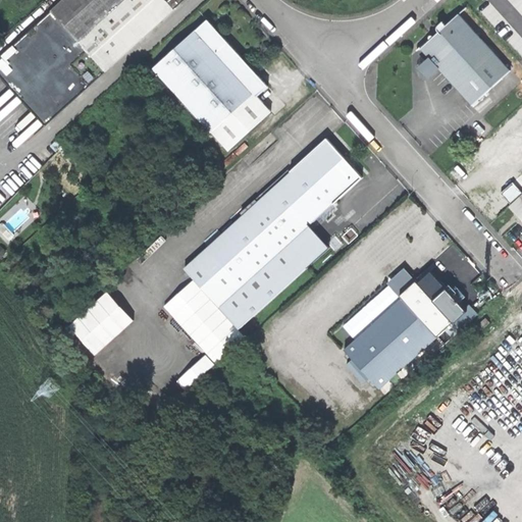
[(174,8),(184,0),(64,0),(0,58),(0,73),(46,125),(174,8)]
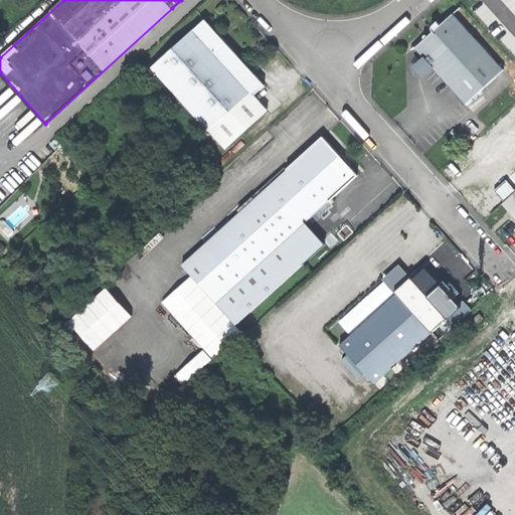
[(467,104),(504,70),(453,14),(461,8),(460,7),(440,25),(437,21),(432,26),(432,27),(432,29),(434,31),(436,34),(430,38),(427,36),(426,35),(424,35),(423,36),(423,38),(414,47),(415,49),(416,48),(467,104)]
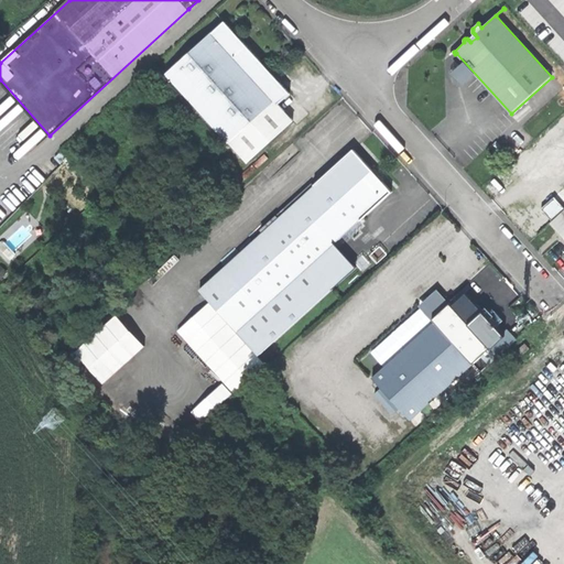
[(246,163),(292,121),(278,105),(290,94),(267,67),(225,22),(166,74),(219,132),(225,139),(246,163)]
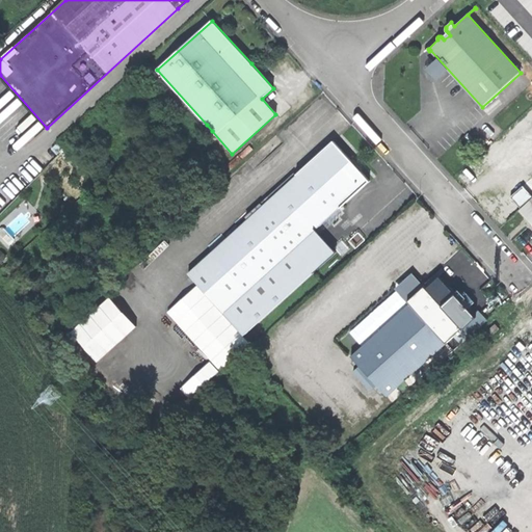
[(210,134),(212,131),(207,125),(204,128),(210,134)]
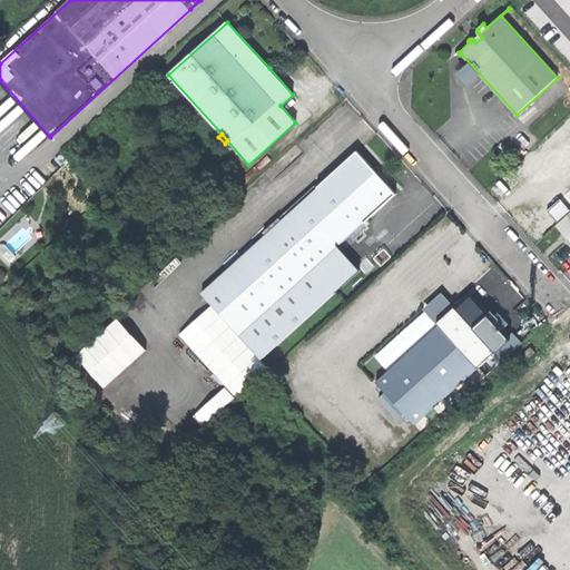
[(262,360),(361,269),(338,246),(396,194),(386,184),(377,174),(357,151),(325,180),(326,180),(317,187),(282,220),(202,294),(262,360)]
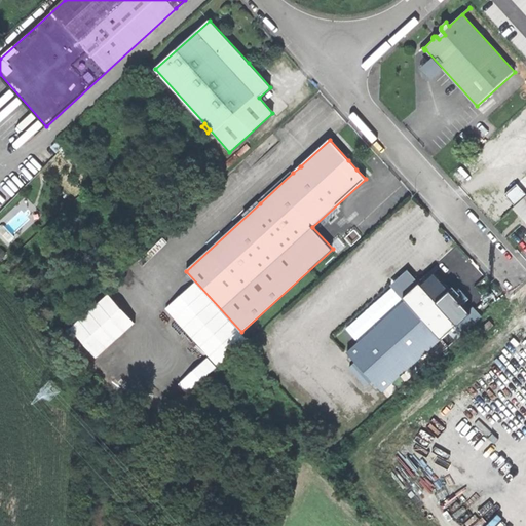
[(350,157),(348,160),(357,170),(359,166),(354,161),(350,157)]
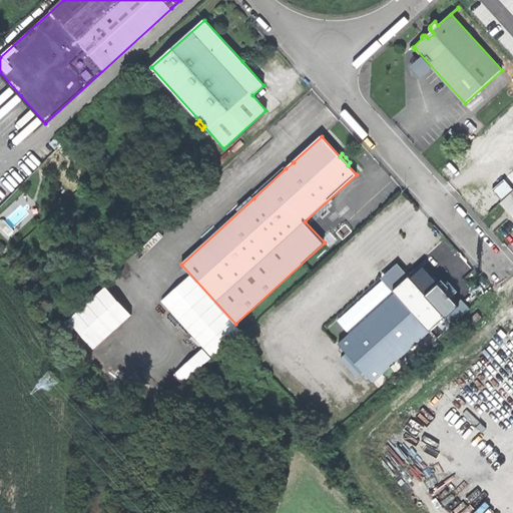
[(251,196),(253,198),(286,168),(284,166),(251,196)]
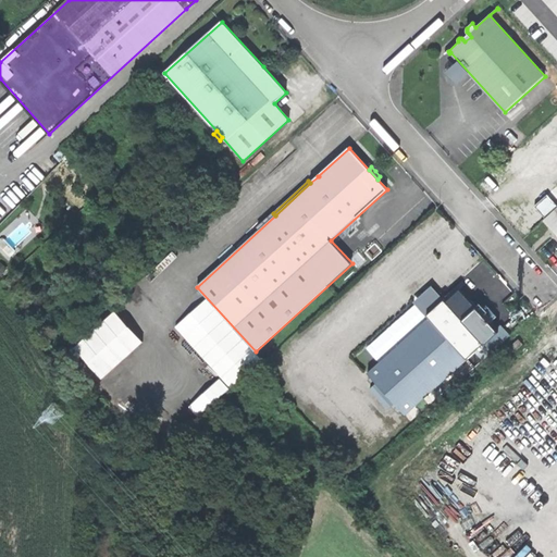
[(556,235),(556,208),(544,221),(553,231),(556,235)]
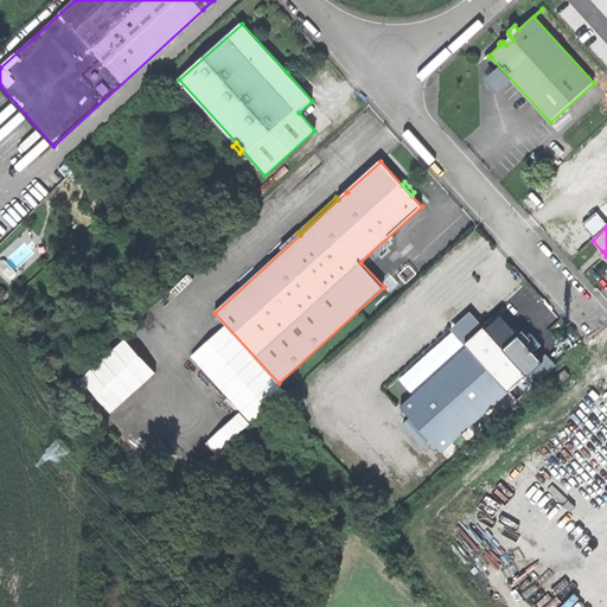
[(451,330),(465,345),(485,327),(471,312),(451,330)]
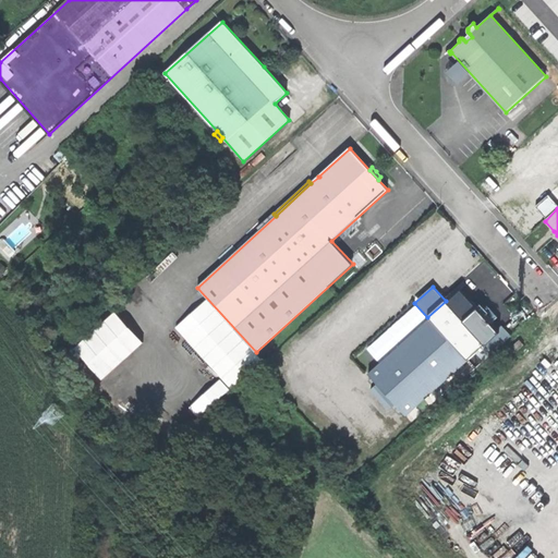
[(484,343),(498,332),(470,301),(461,292),(448,303),(484,343)]
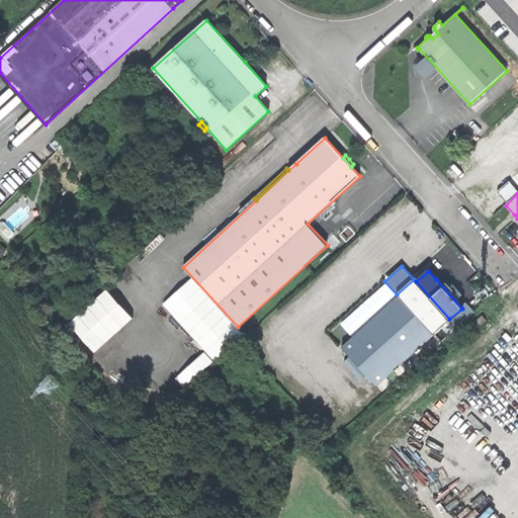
[(214,360),(243,335),(190,276),(162,301),(214,360)]
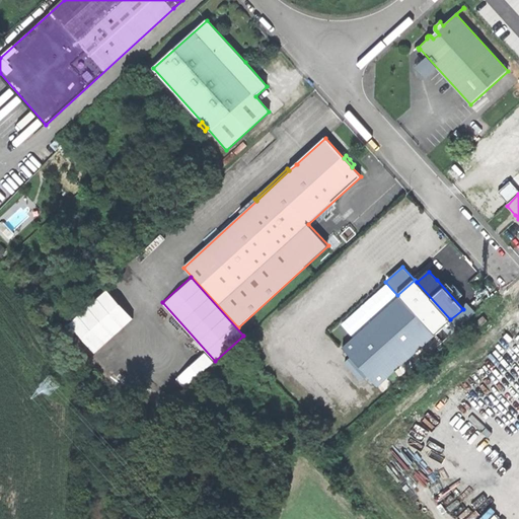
[(397,295),(399,297),(434,335),(450,319),(417,282),(415,280),(397,295)]
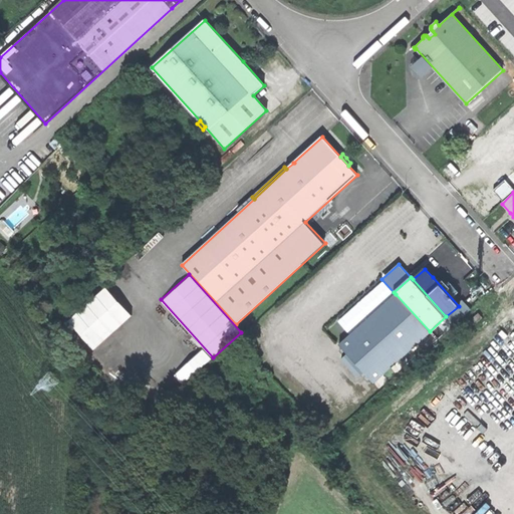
[(94,349),(133,315),(106,287),(68,321),(94,349)]
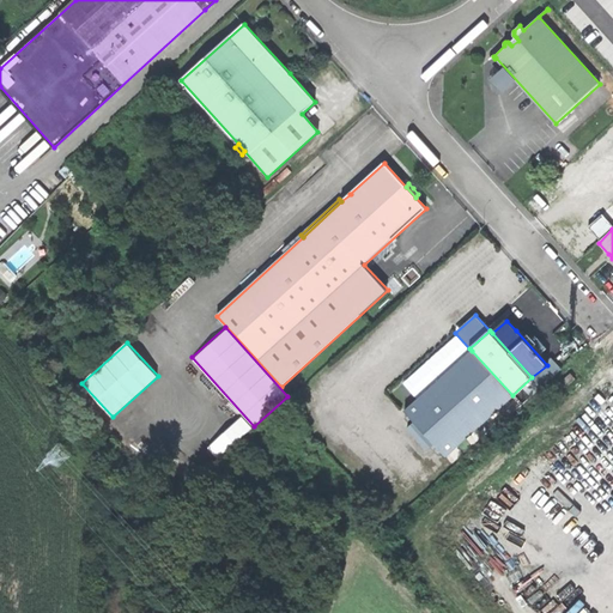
[(445,456),(513,395),(472,351),(405,411),(445,456)]
